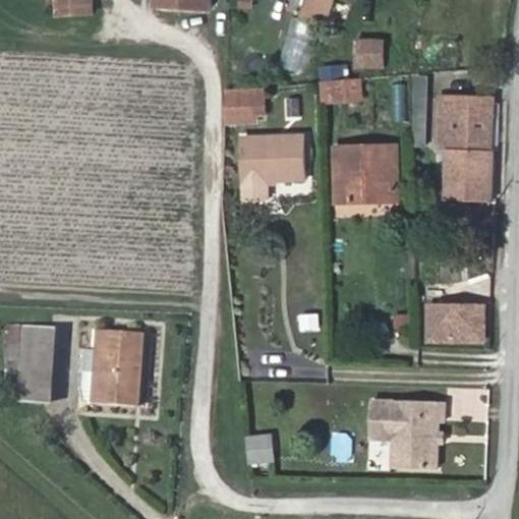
[(94,12),(93,0),(57,0),(59,15),(94,12)]
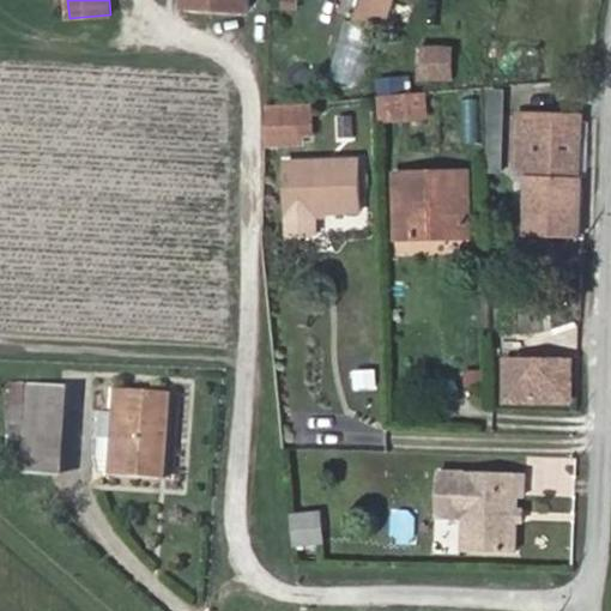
[(358,0),(354,19),(383,28),(388,16),(392,0),(358,0)]
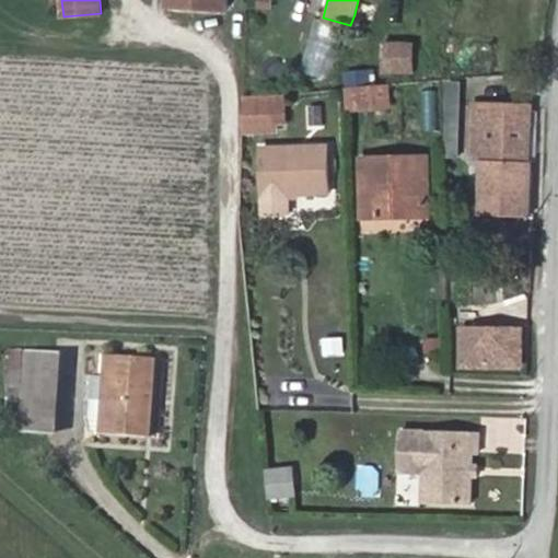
[(358,0),(355,14),(370,18),(374,2),(367,0),(358,0)]
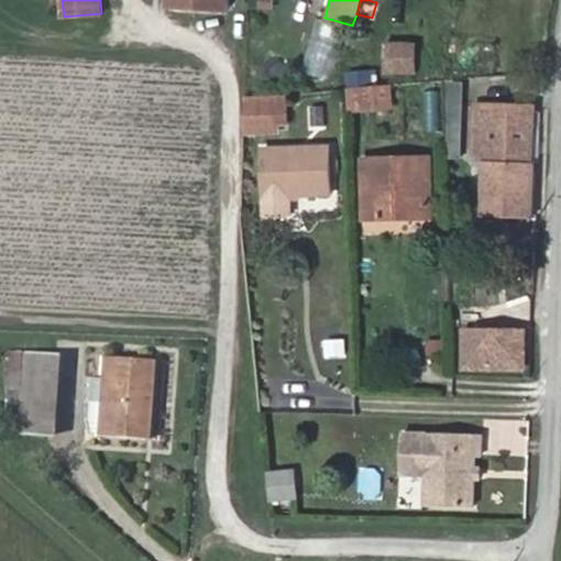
[(416,42),(366,44),(367,72),(417,70),(416,42)]
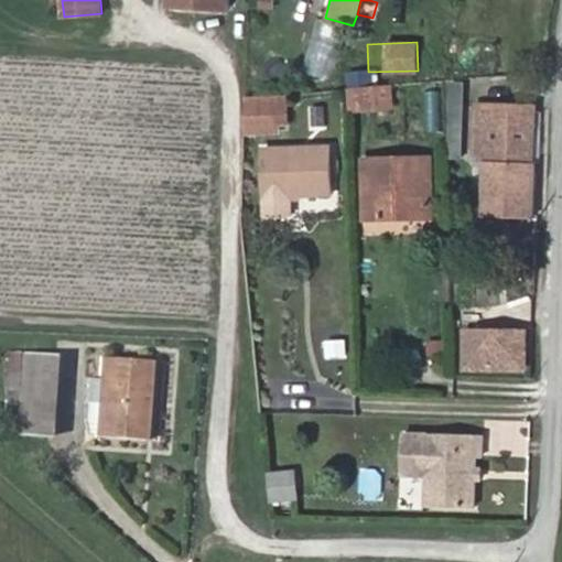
[(462,79),(445,80),(446,108),(463,108),(462,79)]
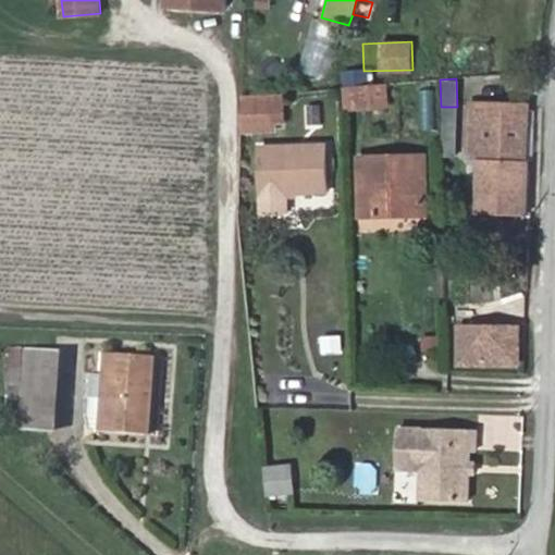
[(382,82),(356,84),(357,106),(384,103),(382,82)]
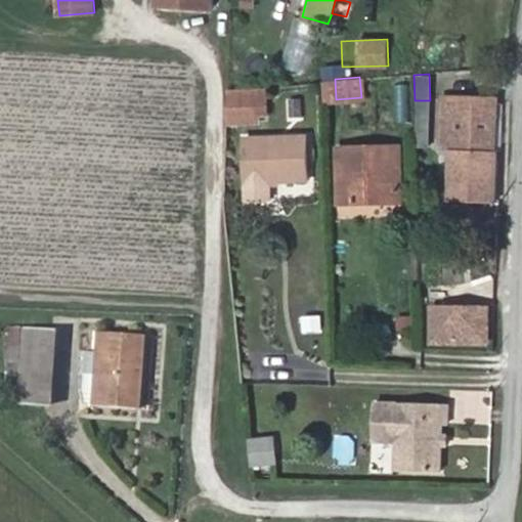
[(392,91),(406,91),(405,78),(392,78),(392,91)]
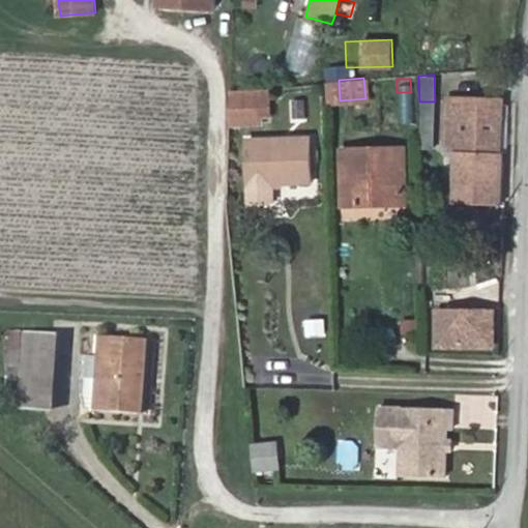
[(269,88),(230,90),(230,109),(271,106),(269,88)]
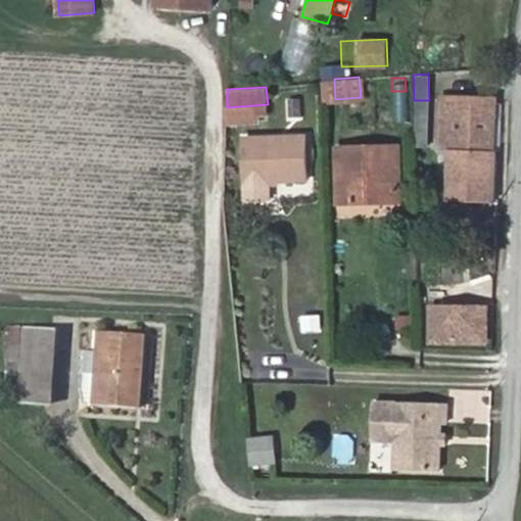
[(283,95),(283,117),(298,116),(298,95),(283,95)]
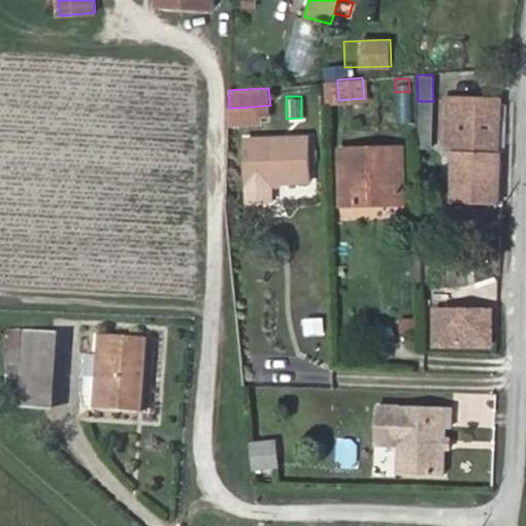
[(498,203),(500,100),(442,99),(442,111),(456,111),(455,143),(454,202),(498,203)]
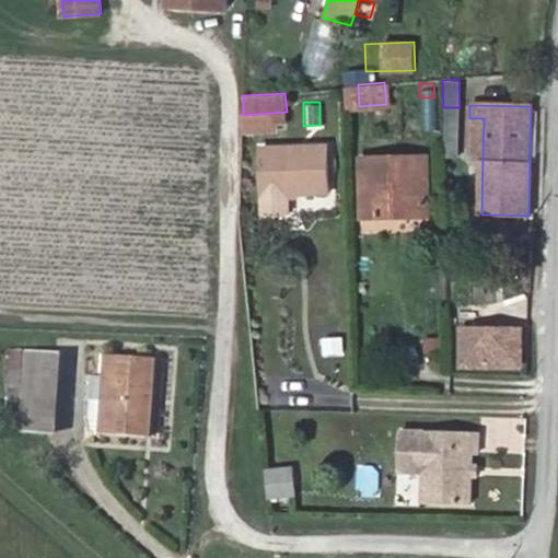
[(287,112),(243,115),(242,131),(278,129),(278,124),(288,124),(287,112)]
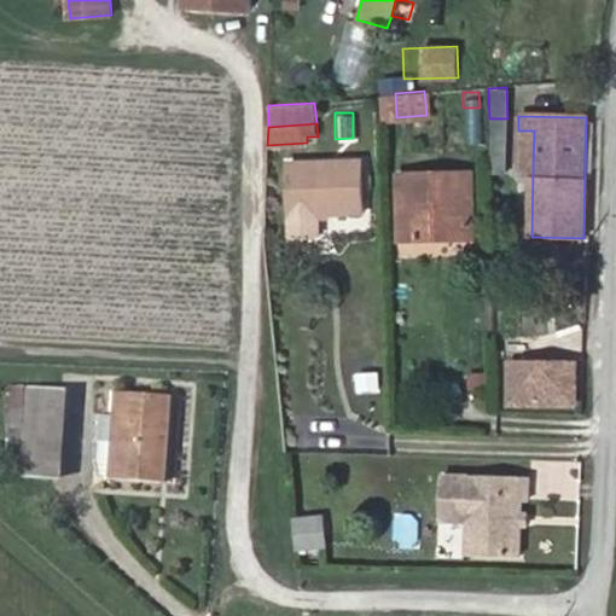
[(534,131),(518,131),(518,168),(533,168),(534,131)]
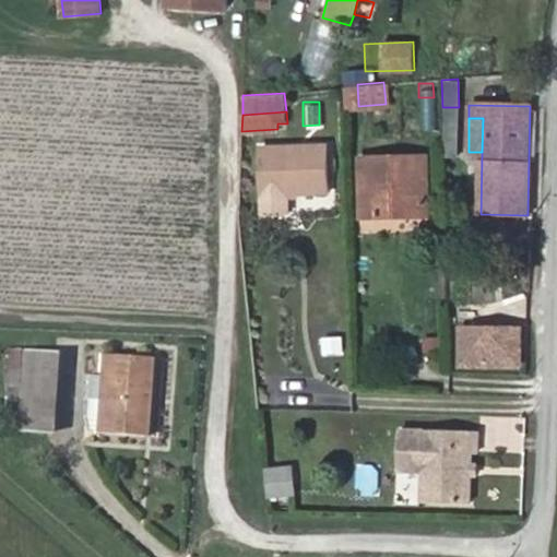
[(326,144),(261,146),(262,193),(286,192),(287,196),(297,196),(297,192),(328,191),(326,144)]
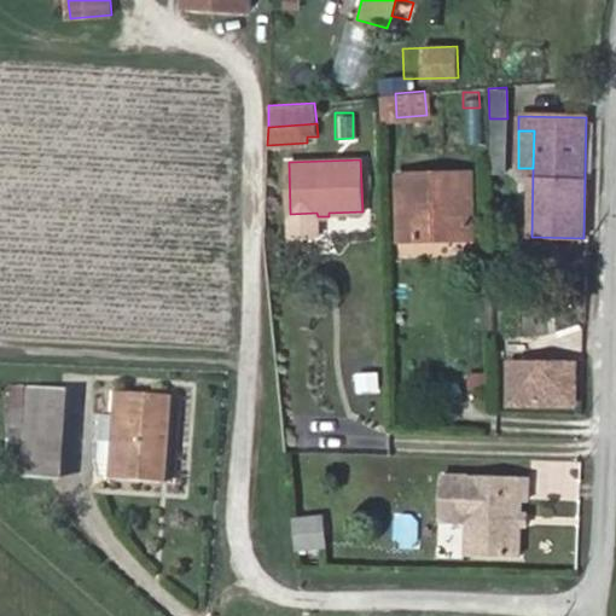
[(452,236),(474,236),(471,170),(396,173),(399,238),(423,238),(424,231),(451,230),(452,236)]
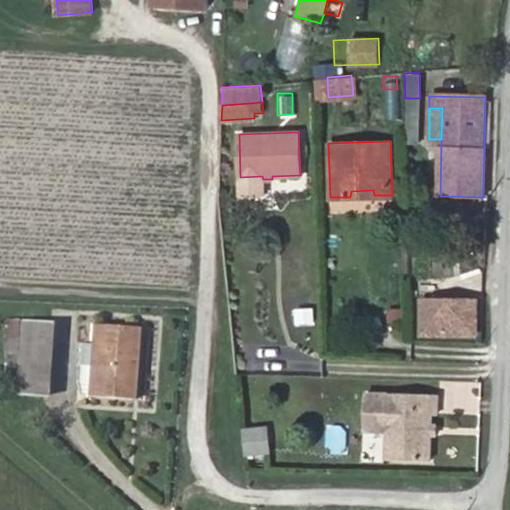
[(262,176),(240,177),(241,194),(263,193),(263,179),(262,176)]
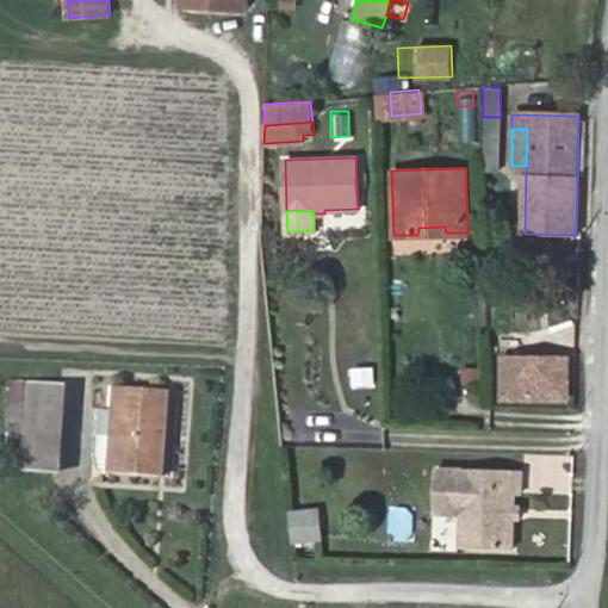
[(568,358),(506,357),(504,395),(566,396),(568,358)]
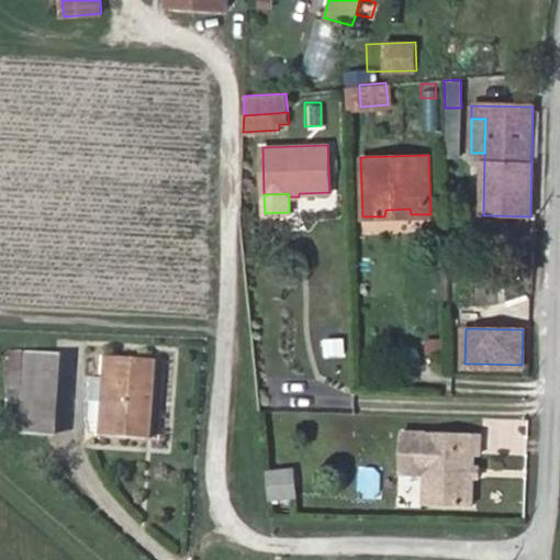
[(318,335),(320,354),(342,353),(340,335),(318,335)]
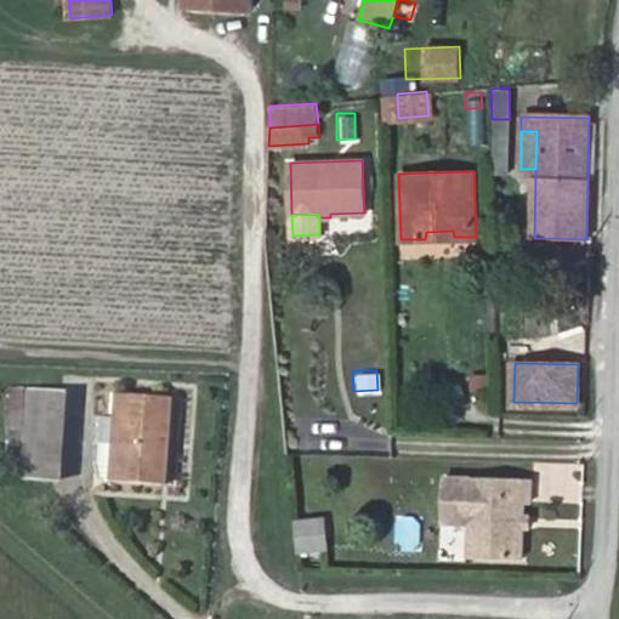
[(488,370),(464,370),(464,391),(488,391),(488,370)]
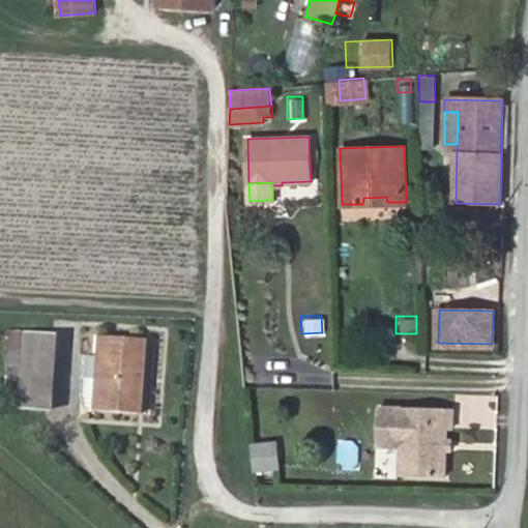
[(12,375),(17,328),(2,328),(0,358),(0,374),(12,375)]
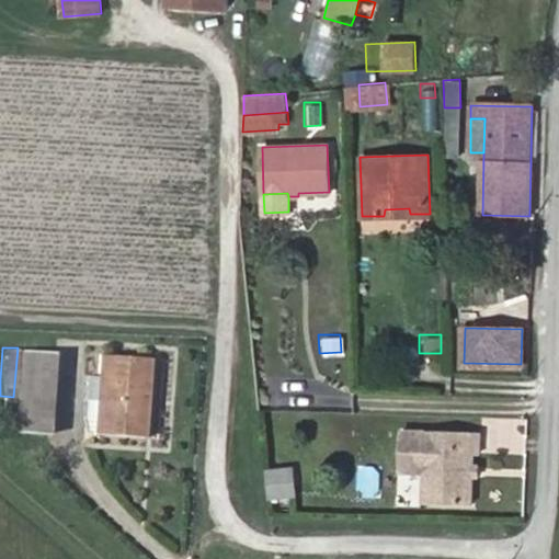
[(46,432),(52,350),(18,348),(12,421),(12,430),(46,432)]
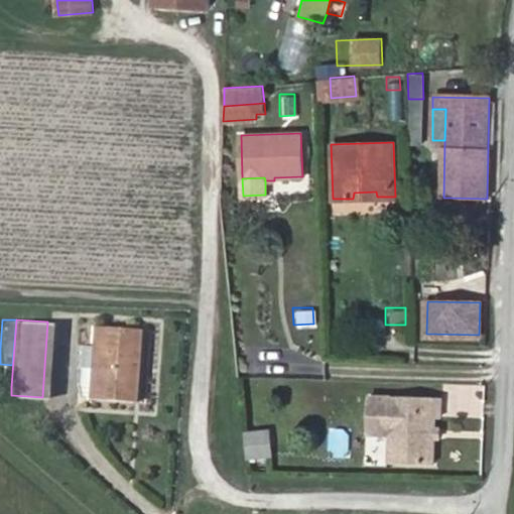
[(129,400),(134,328),(90,325),(89,344),(88,366),(85,397),(129,400)]
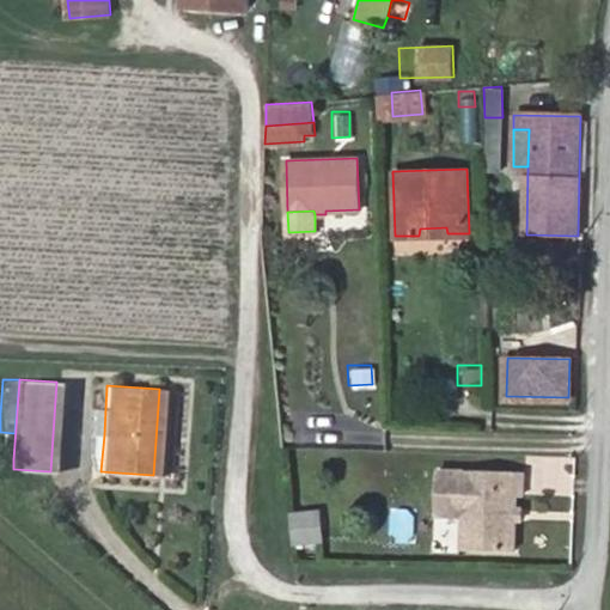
[(104,434),(105,408),(93,407),(91,434),(104,434)]
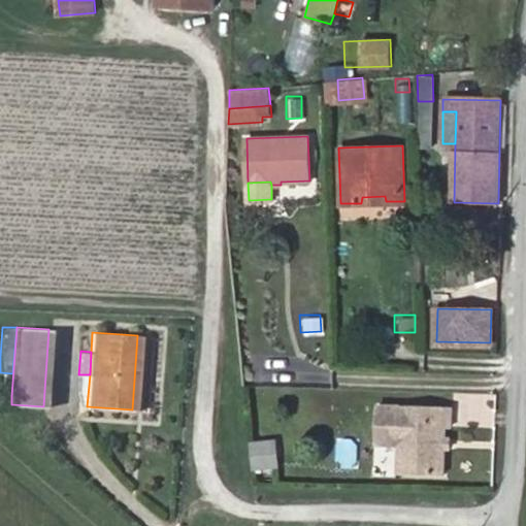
[(12,373),(0,372),(0,394),(11,396),(12,373)]
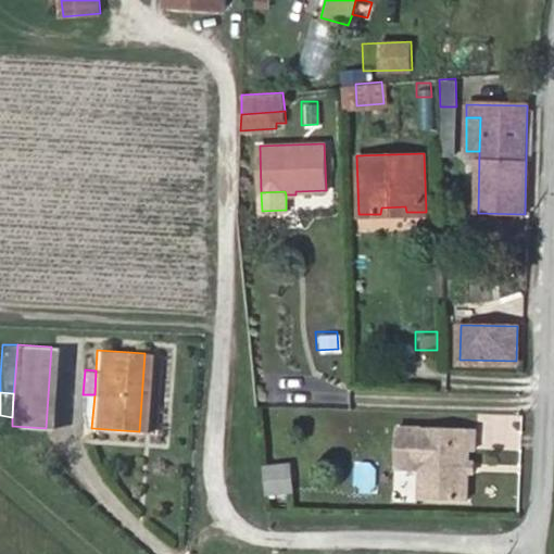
[(474,447),(475,428),(399,425),(398,466),(423,466),(422,496),(468,499),(469,470),(473,470),(474,460),(469,460),(470,447),(474,447)]
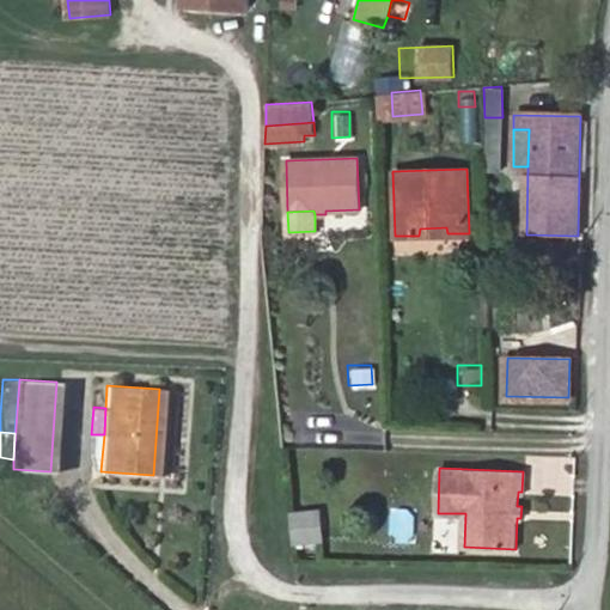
[(321,508),(291,511),(294,542),(324,538),(321,508)]
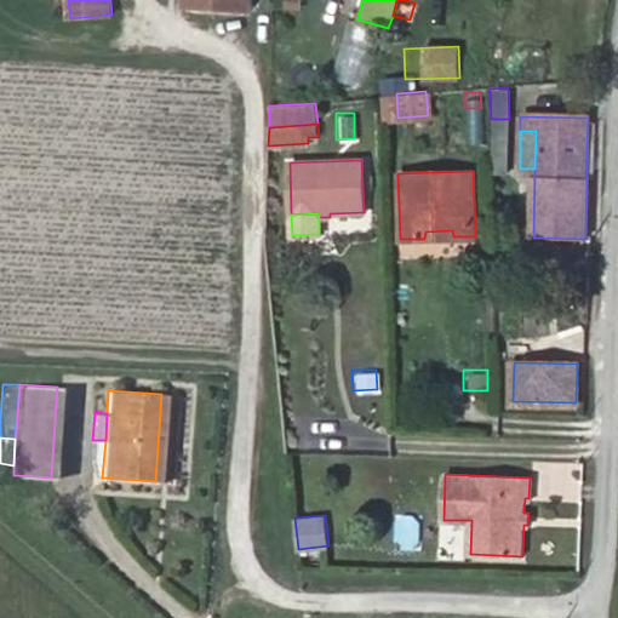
[(415,547),(415,516),(393,515),(393,545),(415,547)]
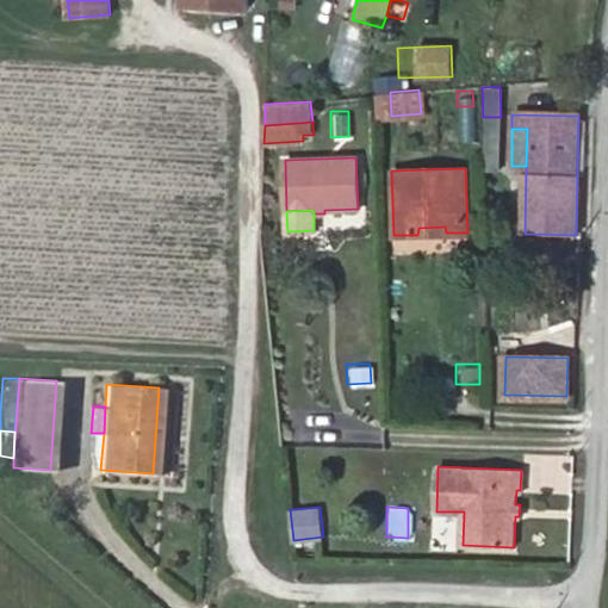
[(451,546),(452,514),(428,514),(428,545),(451,546)]
